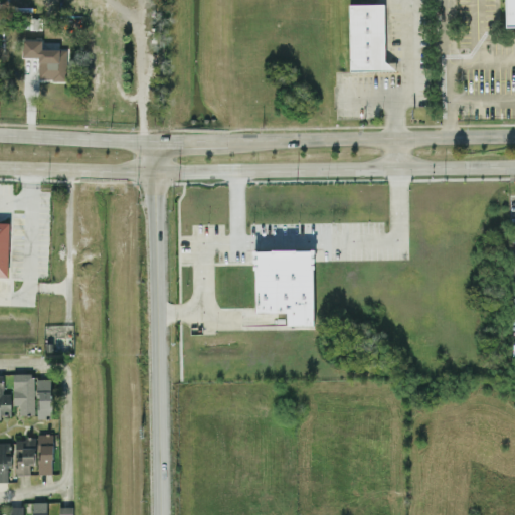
[(385,3),(350,4),(351,70),(396,70),(396,62),(386,62),(385,3)]
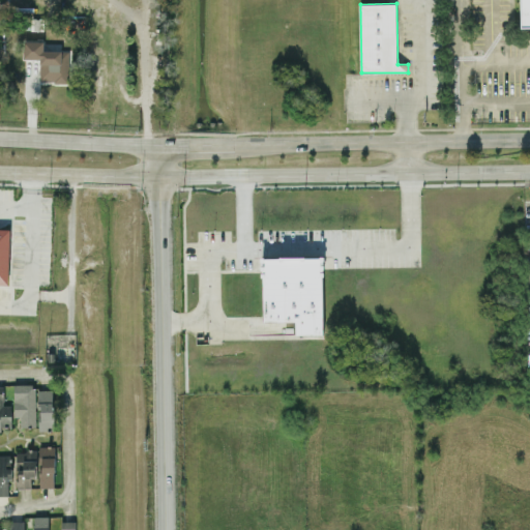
[(24,58),(39,59),(39,82),(69,82),(69,51),(43,50),(43,41),(24,40),(24,58)]
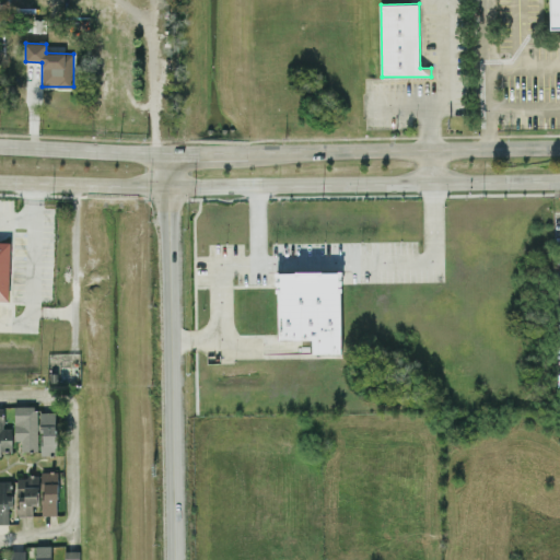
[(341,353),(341,271),(278,271),(278,339),(312,339),(313,353),(341,353)]
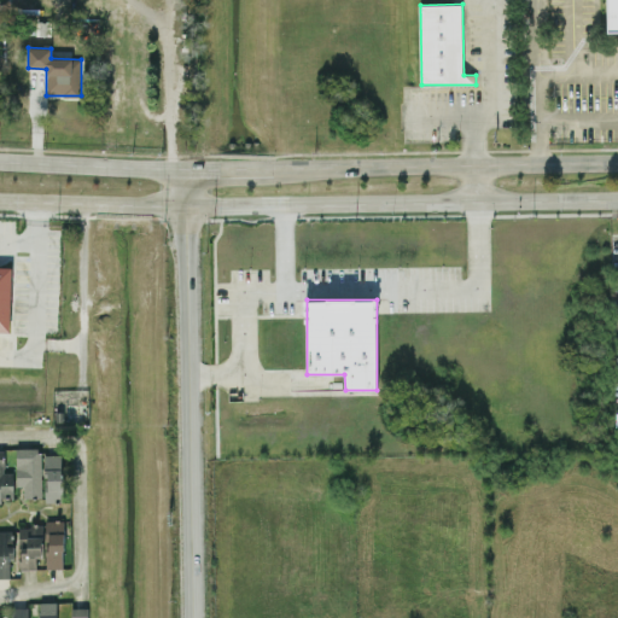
[(17,487),(24,487),(24,499),(42,499),(41,448),(17,448),(17,487)]
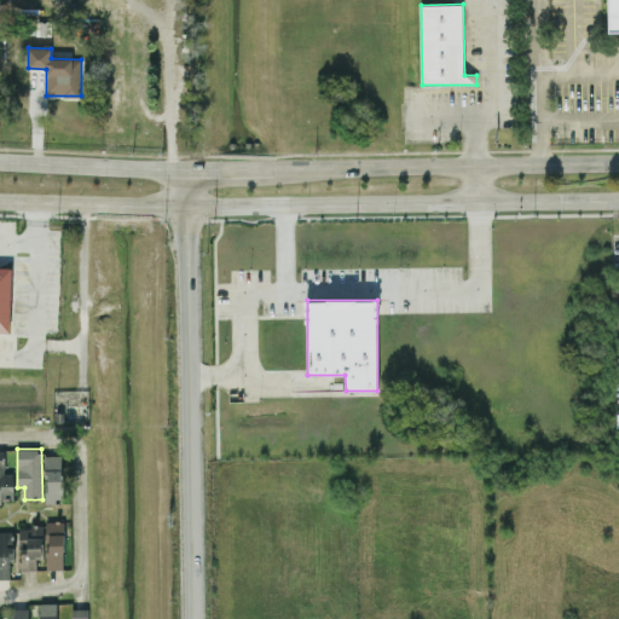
[(15,473),(5,473),(5,451),(0,451),(0,503),(3,503),(3,498),(13,499),(15,473)]
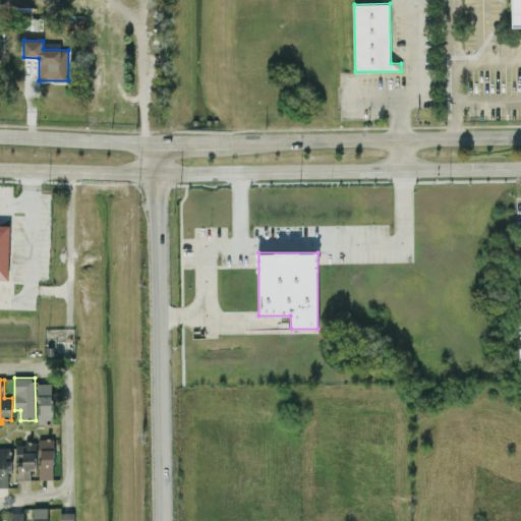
[(53,383),(38,384),(39,423),(53,423),(53,383)]
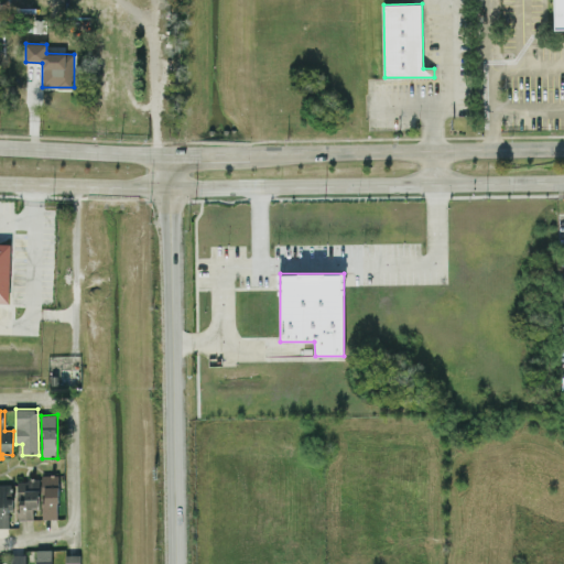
[(60,518),(58,475),(42,475),(43,518),(60,518)]
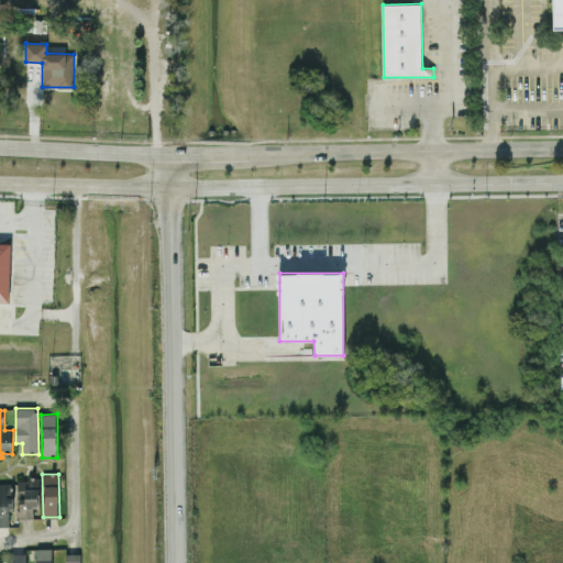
[(19,519),(33,518),(33,507),(40,507),(39,478),(18,479),(19,519)]
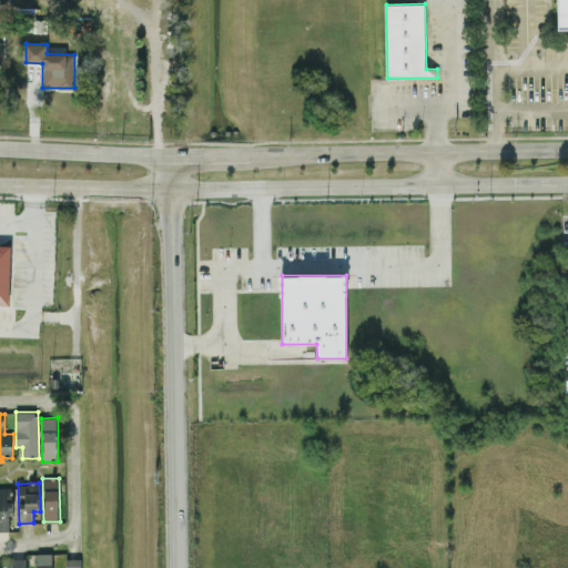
[(9,511),(12,511),(12,487),(0,487),(0,530),(10,531),(9,511)]
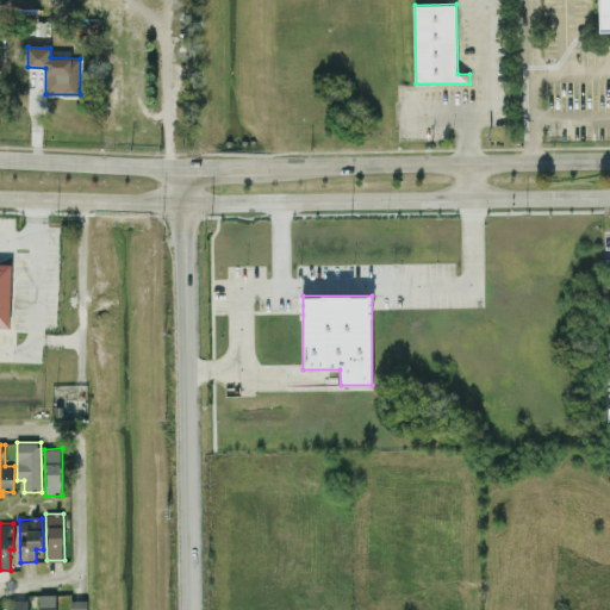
[(56,609),(56,593),(38,595),(38,609),(56,609)]
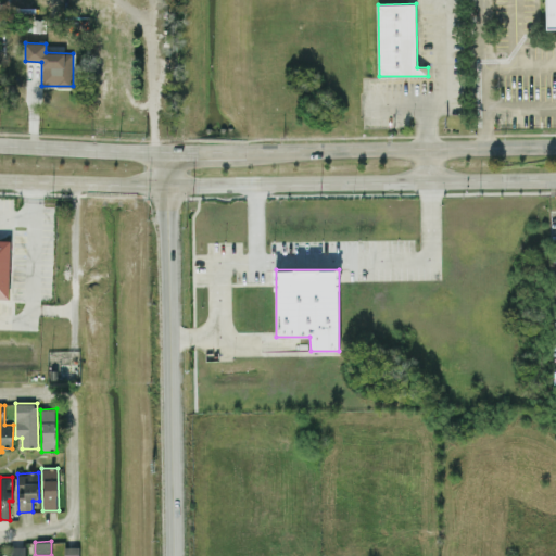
[(25,555),(25,546),(11,546),(10,555),(25,555)]
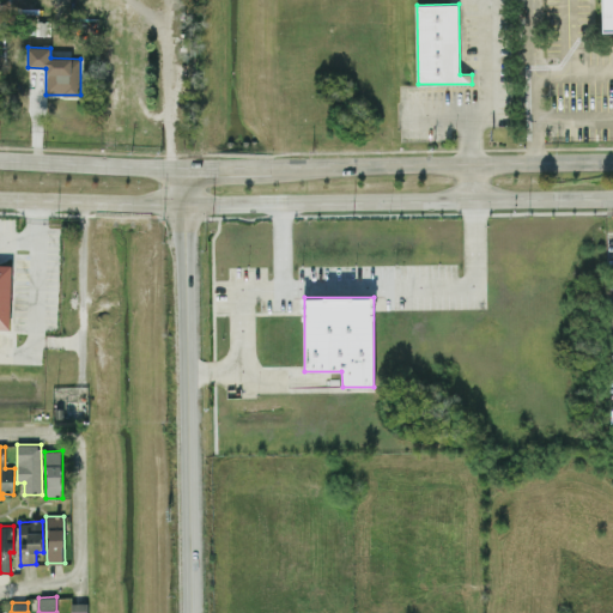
[(89,612),(89,602),(72,602),(71,612),(89,612)]
